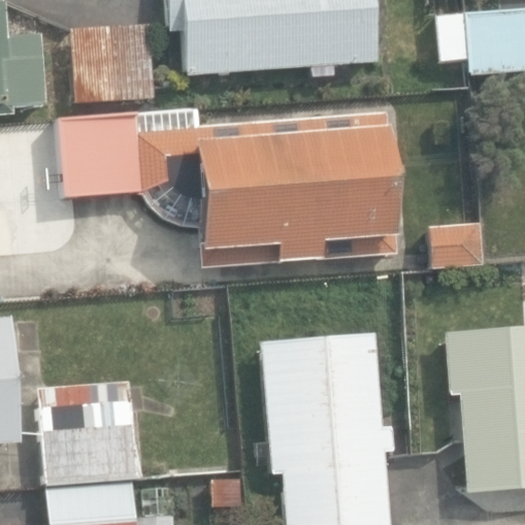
[(0,0),(0,115),(14,113),(13,104),(45,102),(40,33),(9,35),(7,0),(0,0)]
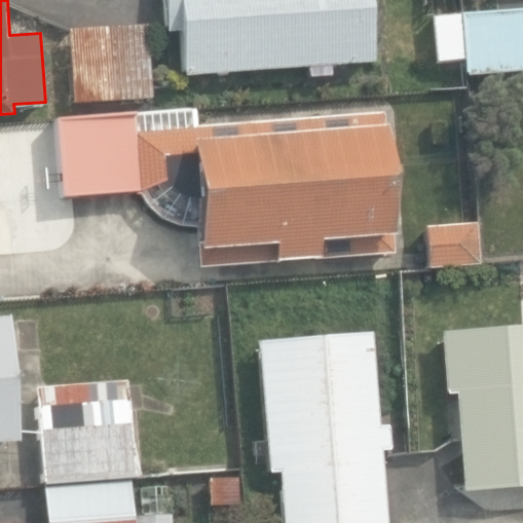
[(307,65),(308,77),(333,75),(332,64),(375,62),(370,0),(164,0),(167,30),(183,29),(185,72),(307,65)]
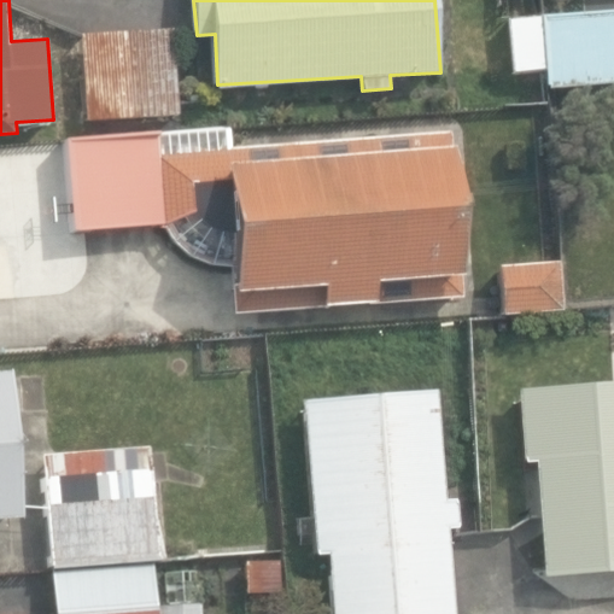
[(613,10),(545,16),(549,83),(613,79),(613,10)]
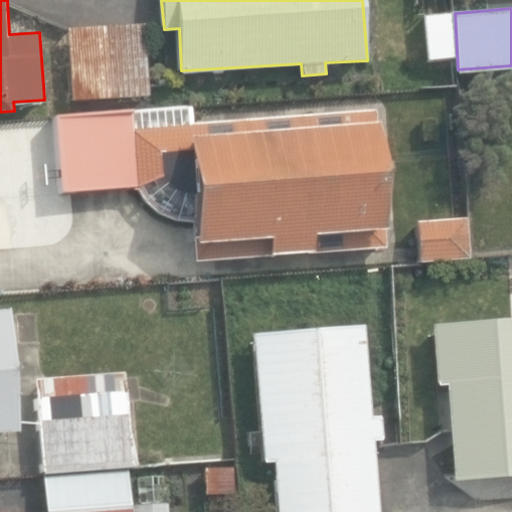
[(458,69),(455,13),(424,14),(427,58),(421,58),(422,61),(391,63),(392,89),(459,84),(458,69)]
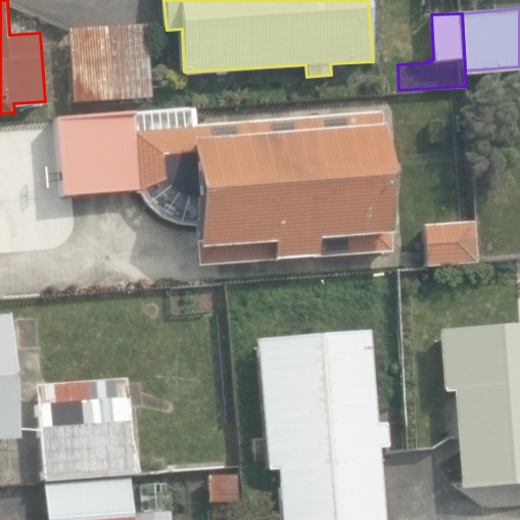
[(69,26),(74,100),(153,95),(148,20),(69,26)]
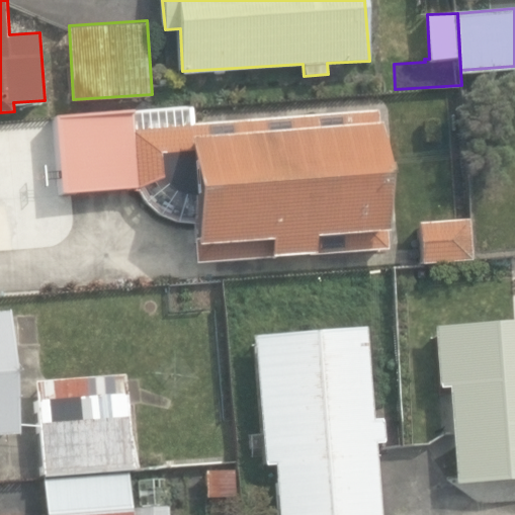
[(380,108),(130,126),(129,114),(52,120),(58,197),(134,191),(144,207),(165,225),(195,222),(198,267),(392,253),(380,108)]
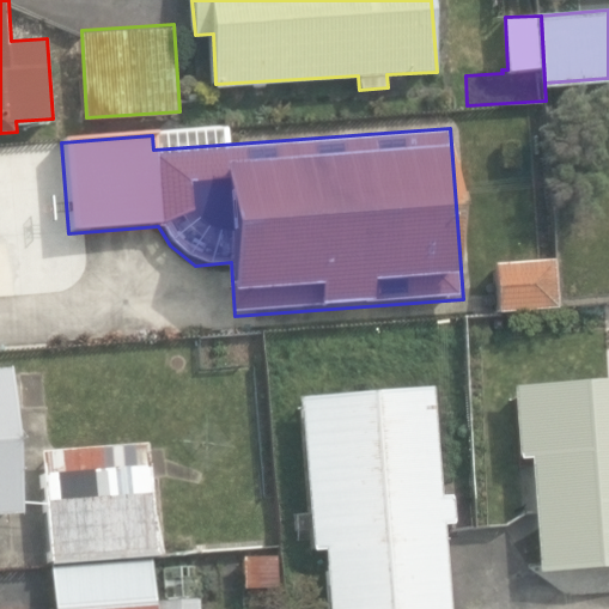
[(498,262),(501,311),(560,305),(556,257),(498,262)]
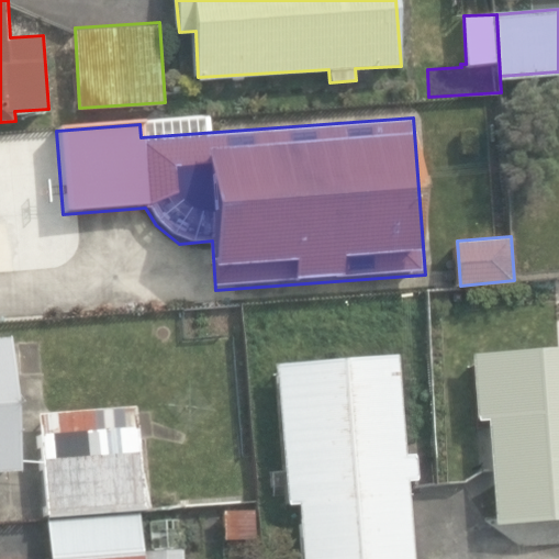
[(0,336),(0,471),(24,470),(14,336),(0,336)]
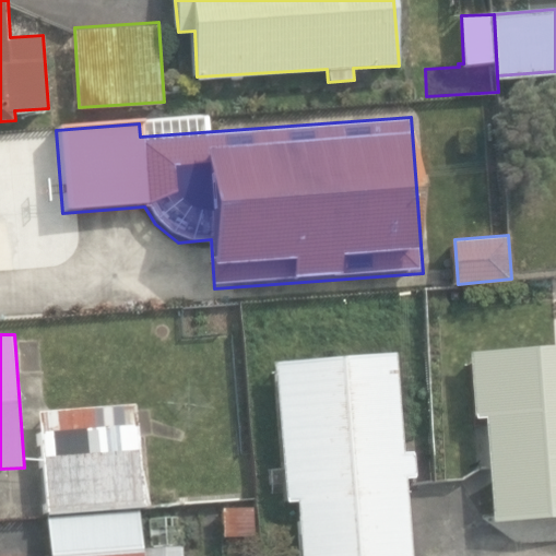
[(487,417),(494,520),(555,516),(555,344),(472,351),(477,417),(487,417)]
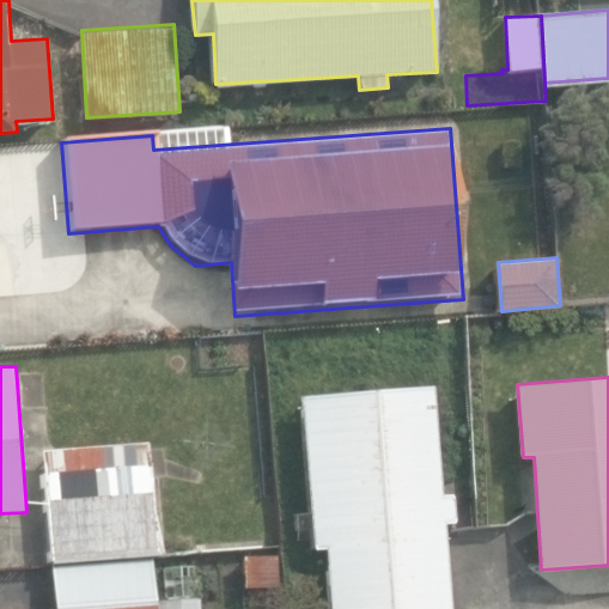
[(326,547),(329,608),(449,608),(433,385),(302,395),(312,547),(326,547)]
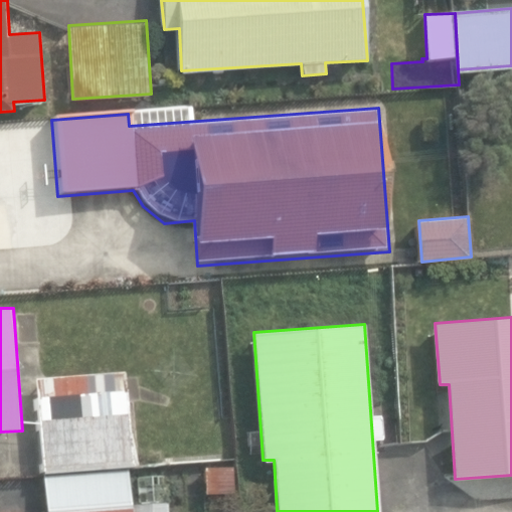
[(35,377),(43,470),(136,462),(127,369),(35,377)]
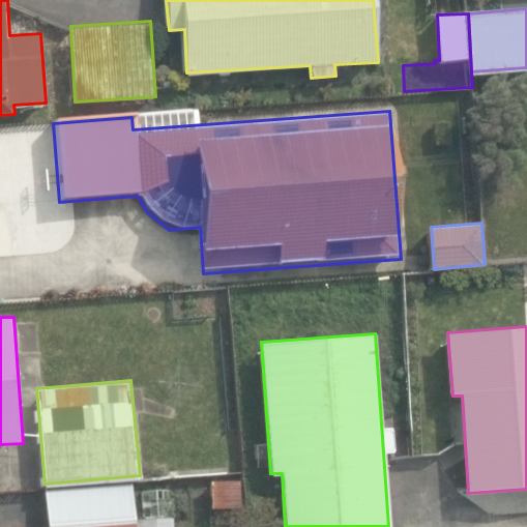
[(212,479),(213,507),(242,506),(241,478),(212,479)]
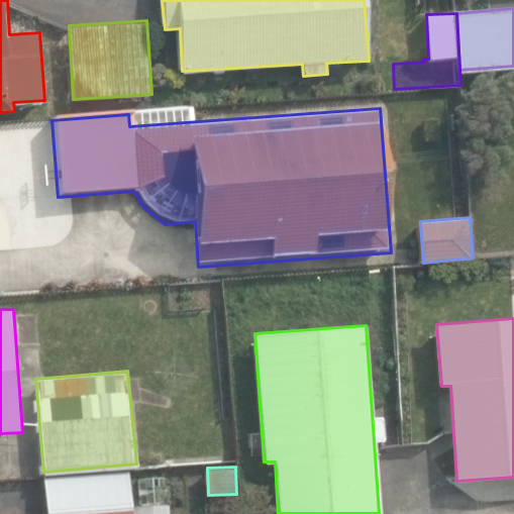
[(46,479),(48,513),(168,513),(165,471),(46,479)]
